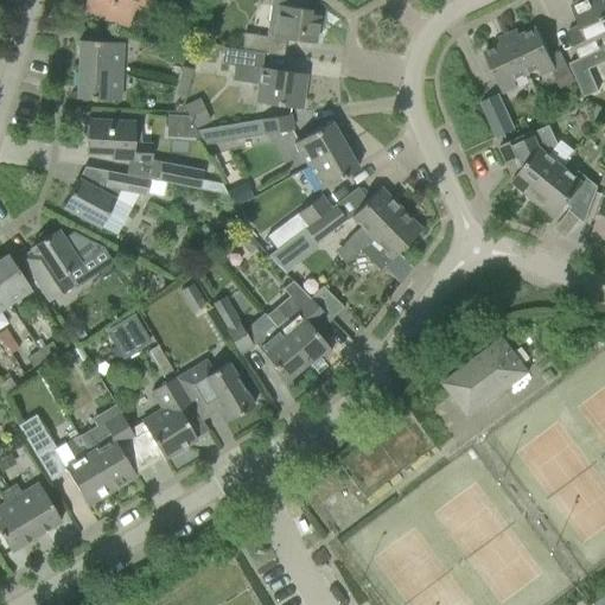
[(86,0),(84,6),(107,13),(106,17),(131,24),(137,4),(147,7),(150,0),(86,0)]
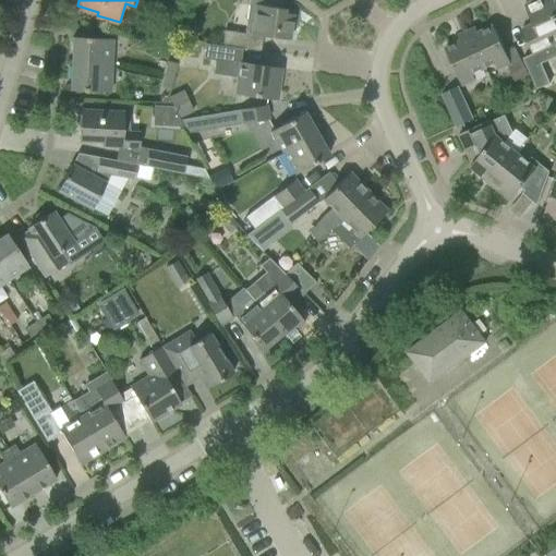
[(282,7),(283,0),(251,0),(246,33),(291,38),(294,13),(286,12),(286,8),(282,7)]
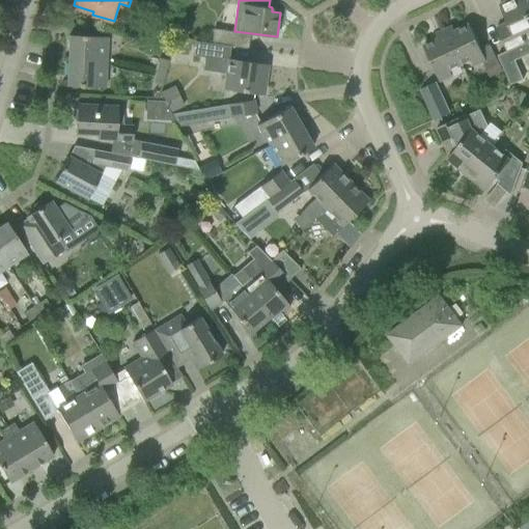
[(528,12),(523,0),(508,0),(501,4),(509,22),(498,27),(509,52),(528,43),(528,12)]
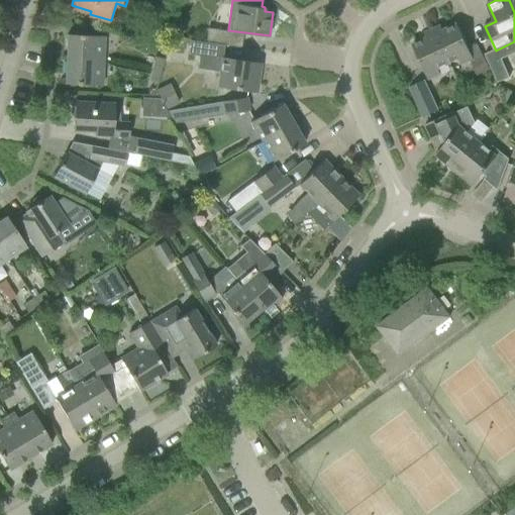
[(458,23),(436,33),(449,63),(459,58),(462,63),(475,58),(458,23)]
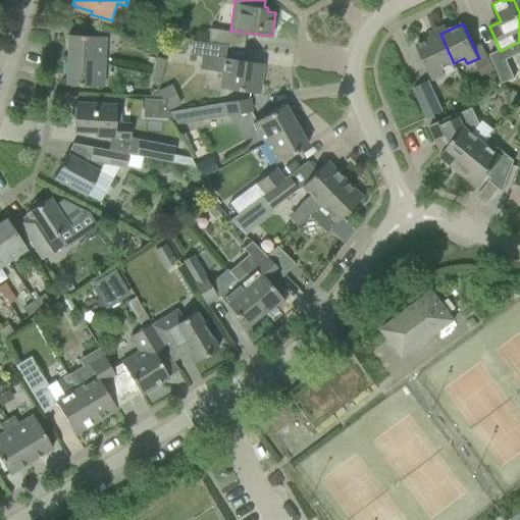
[(209,42),(222,44),(224,30),(211,28),(209,42)]
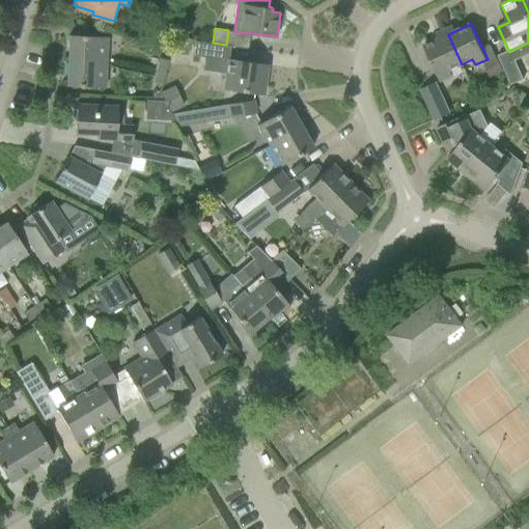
[(71,34),(70,59),(107,61),(109,36),(71,34)]
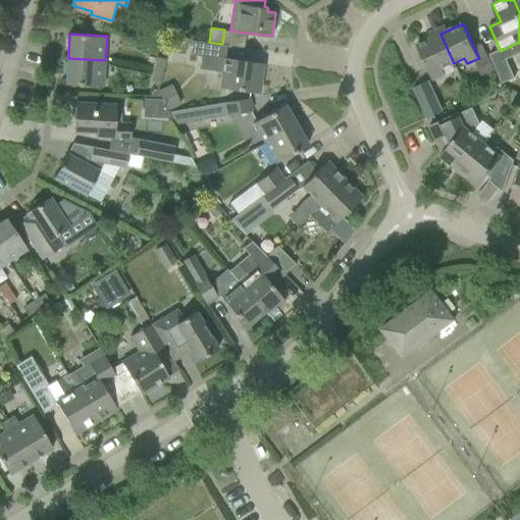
[(454,63),(440,34),(417,44),(433,79),(446,73),(444,68),(454,63)]
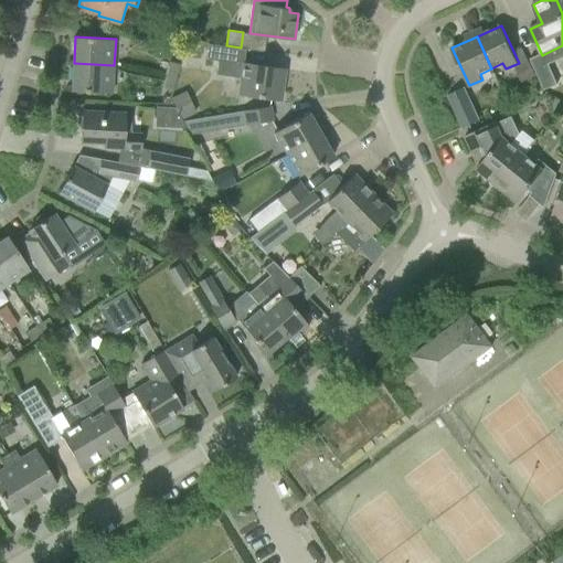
[(241,48),(226,45),(209,43),(206,59),(219,60),(216,74),(243,77),(241,94),(282,99),(286,68),(245,63),(246,49),(241,48)]
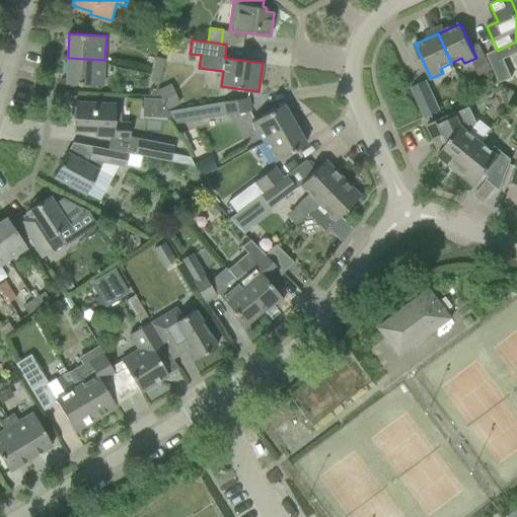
[(186,43),(173,44),(173,56),(186,55),(186,43)]
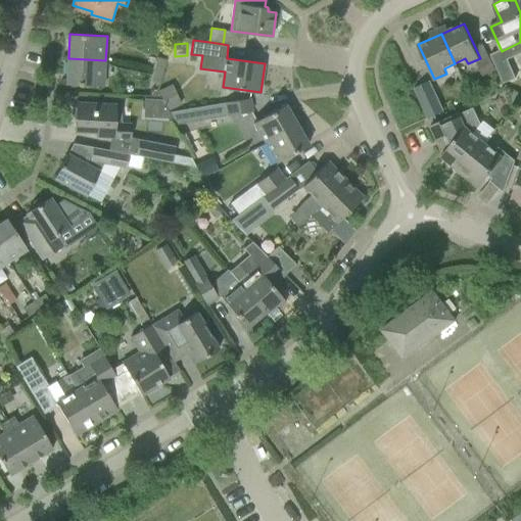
[(490,55),(478,60),(484,74),(496,68),(490,55)]
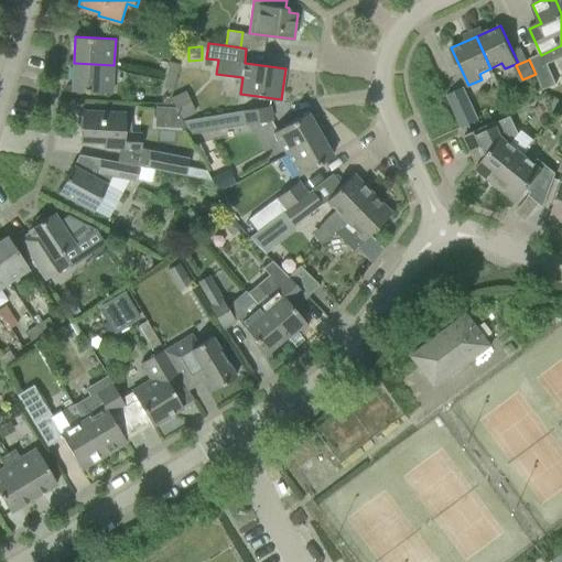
[(175,76),(176,77),(181,64),(171,61),(168,74),(175,76)]
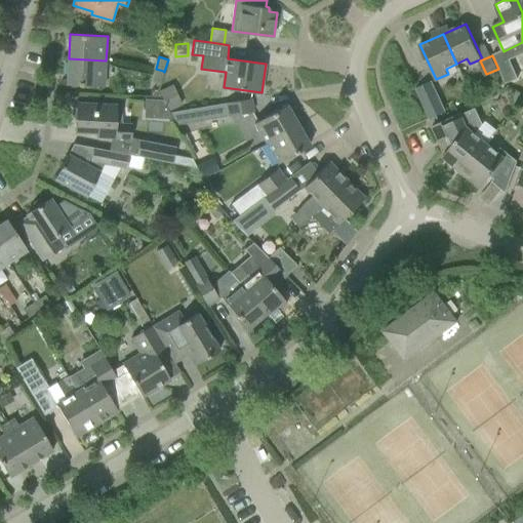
[(106,61),(69,58),(68,84),(105,85),(106,61)]
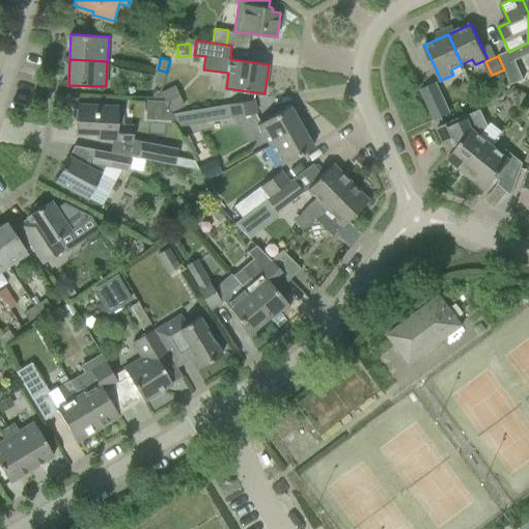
[(166,73),(165,72),(158,70),(154,82),(163,85),(166,73)]
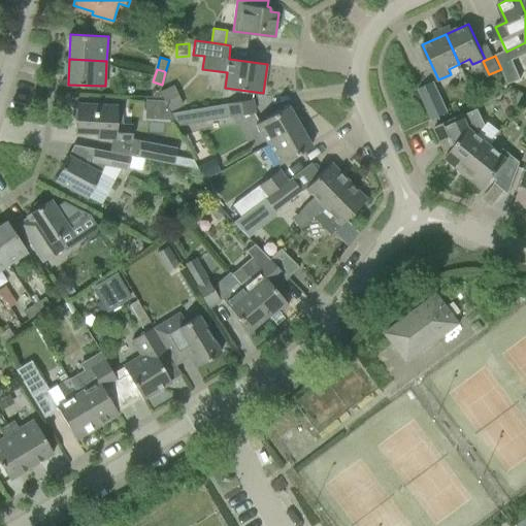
[(449,111),(434,81),(420,88),(433,118),(449,111)]
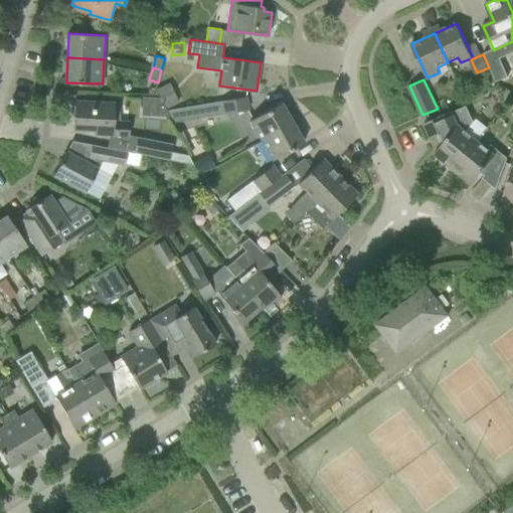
[(167,105),(181,101),(175,80),(161,84),(167,105)]
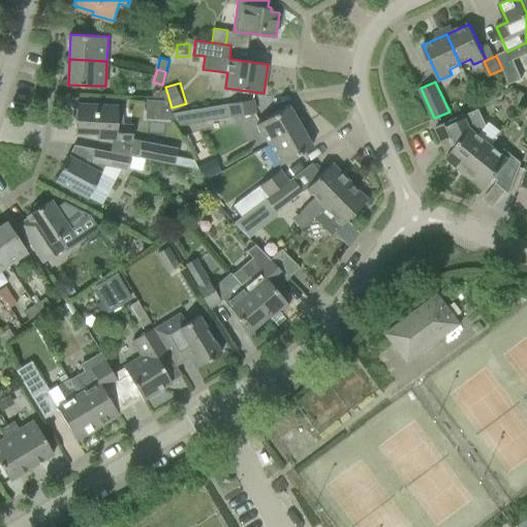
[(228,103),(231,117),(255,113),(253,99),(228,103)]
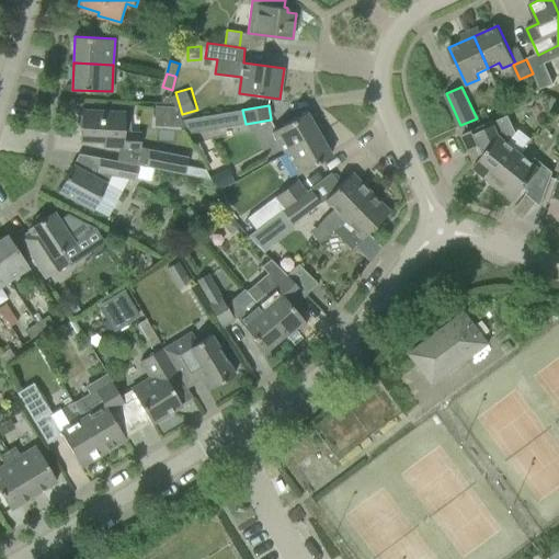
[(104,140),(104,145),(141,146),(141,133),(125,133),(126,112),(82,110),(80,139),(104,140)]
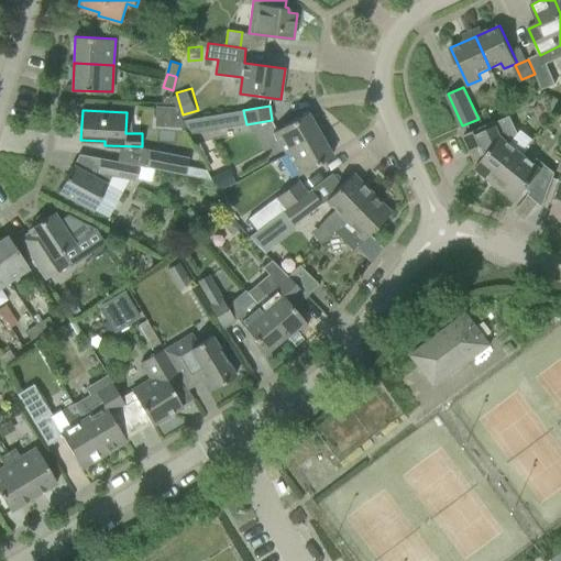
[(274,131),(286,153),(321,133),(308,111),(274,131)]
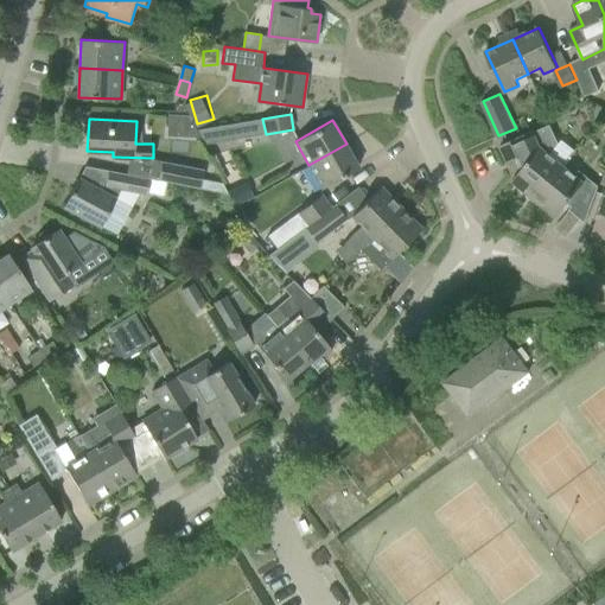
[(564,165),(552,154),(560,144),(552,125),(535,132),(534,131),(501,145),(509,163),(521,158),(524,166),(513,182),(535,199),(564,165)]
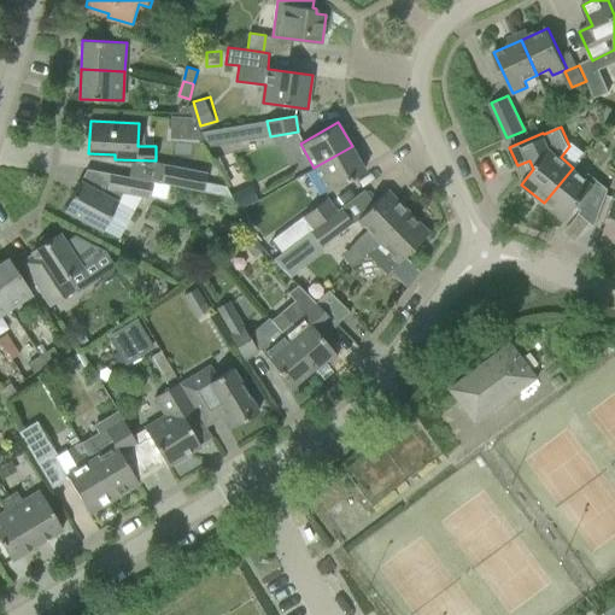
[(352,146),(314,168),(328,192),(345,182),(365,170),(352,146)]
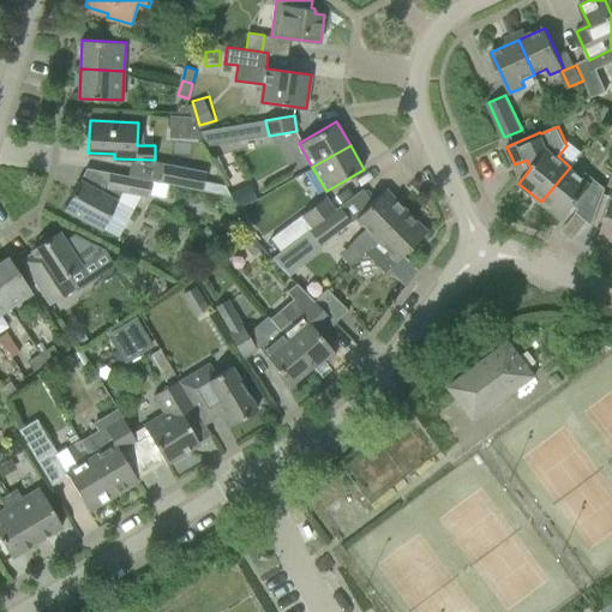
[(165,162),(161,181),(204,190),(208,171),(165,162)]
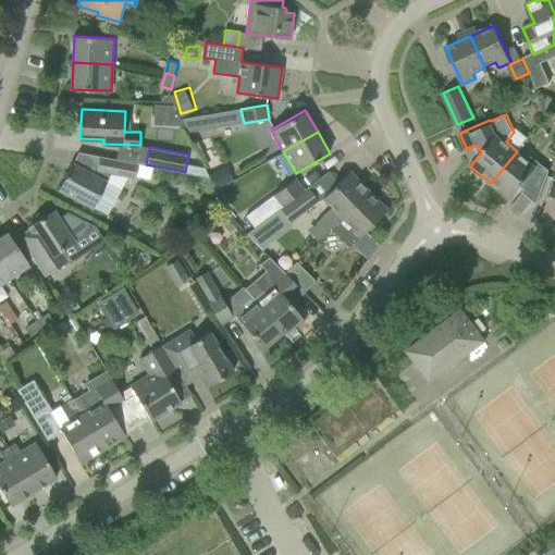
[(491,183),(512,199),(527,180),(530,182),(522,192),(538,204),(551,169),(523,147),(519,152),(517,151),(491,183)]
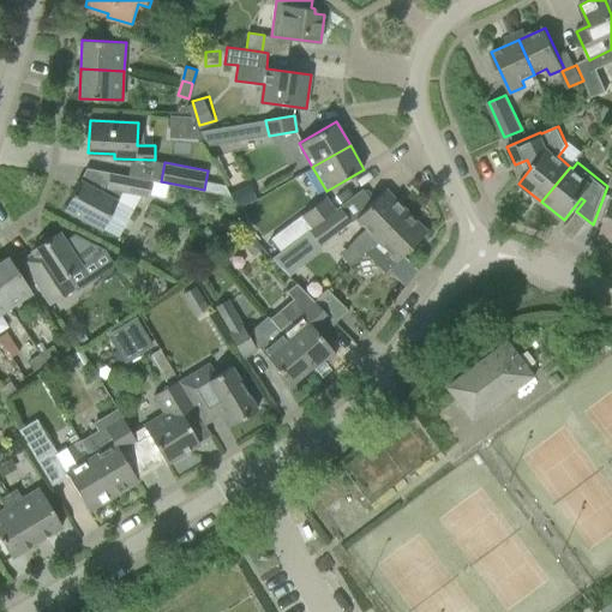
[(119,237),(133,209),(118,201),(123,192),(150,197),(150,195),(167,198),(169,184),(154,180),(127,175),(111,172),(107,189),(105,193),(79,180),(65,208),(87,220),(103,228),(119,237)]
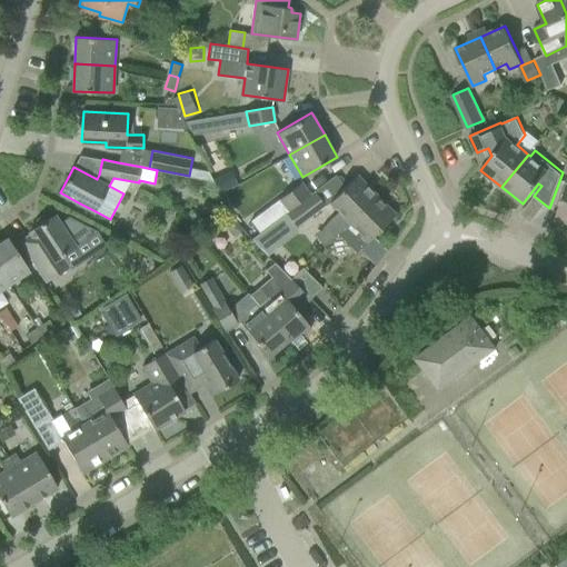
[(231,170),(215,178),(221,192),(238,183),(231,170)]
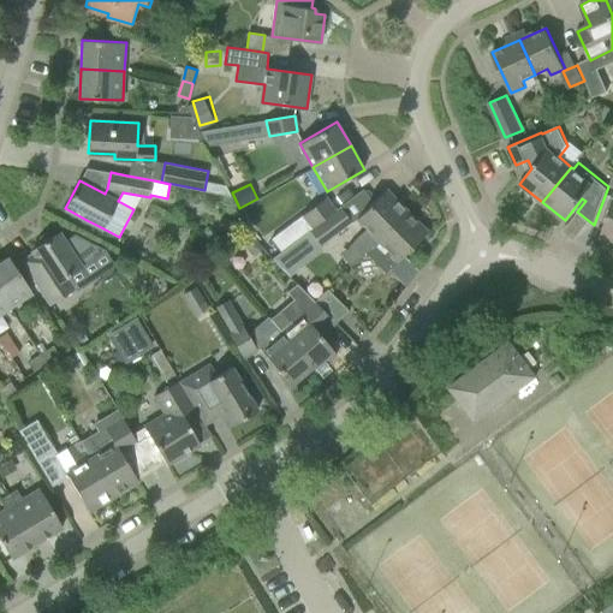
[(365,253),(365,251),(408,210),(387,189),(370,206),(357,219),(367,228),(350,245),(344,256),(351,265),(361,255),(362,256),(365,253)]
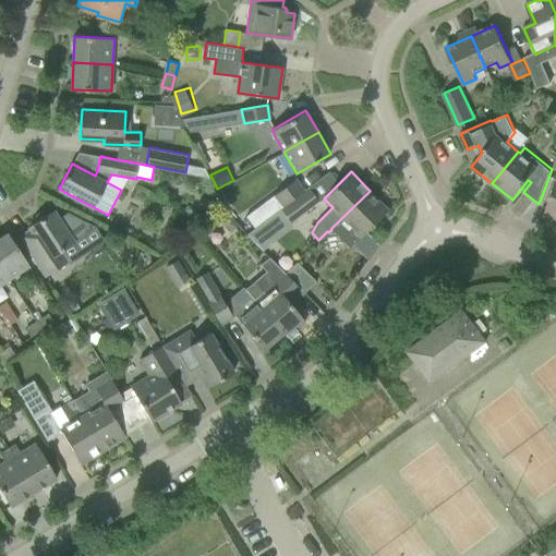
[(275,195),(283,207),(305,191),(297,179),(275,195)]
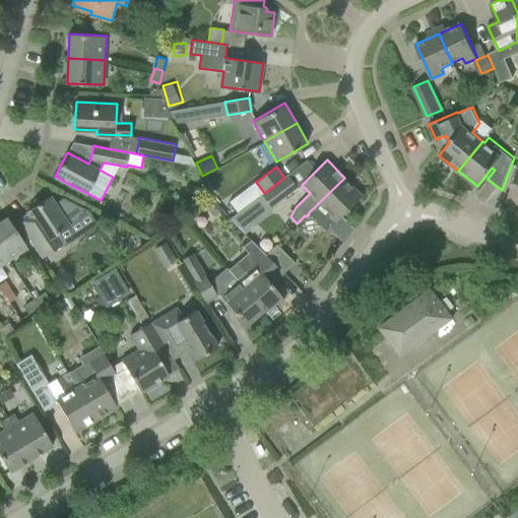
[(517,174),(516,178),(509,197),(517,199),(517,174)]
